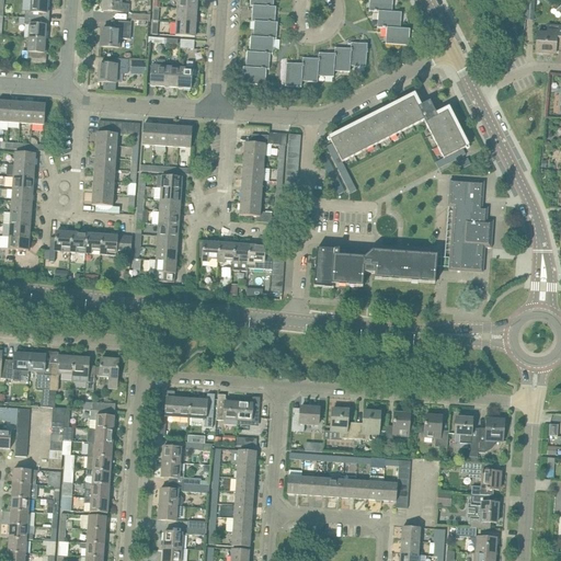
[(25,12),(25,19),(49,20),(49,13),(47,13),(47,0),(31,0),(31,12),(25,12)]
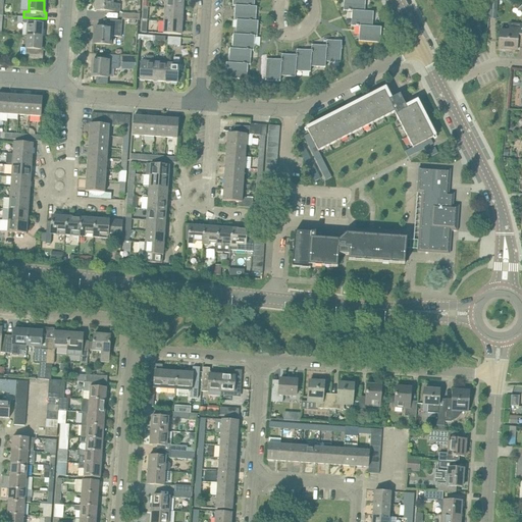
[(112,0),(96,0),(96,10),(119,12),(120,5),(112,5),(112,0)]
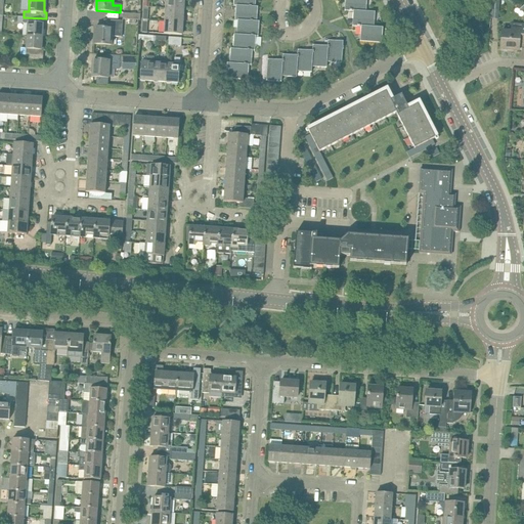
[(166,0),(166,8),(183,9),(184,0),(166,0)]
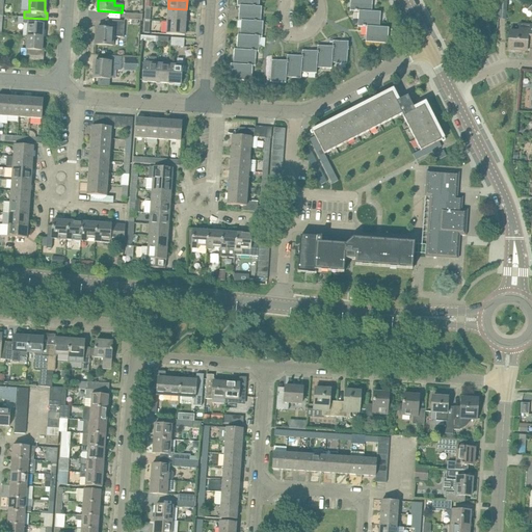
[(350,10),(358,11),(380,14),(380,12),(372,11),(370,11),(370,6),(372,6),(372,0),(352,0),(353,3),(350,3),(350,10)]
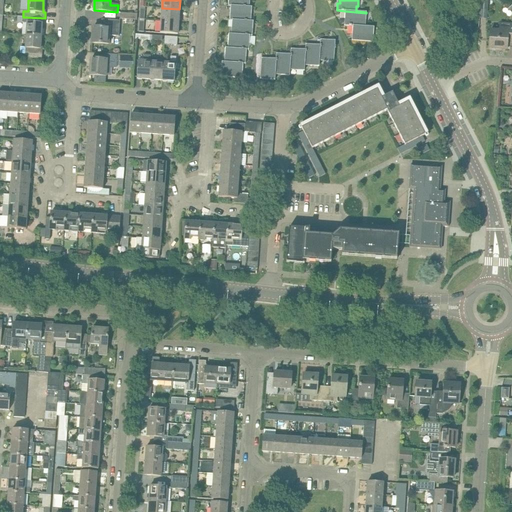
[(230,19),(251,21),(251,14),(249,14),(249,8),(252,9),(252,7),(249,7),(228,5),(228,6),(231,6),(230,13),(232,14),(232,19),(230,19)]
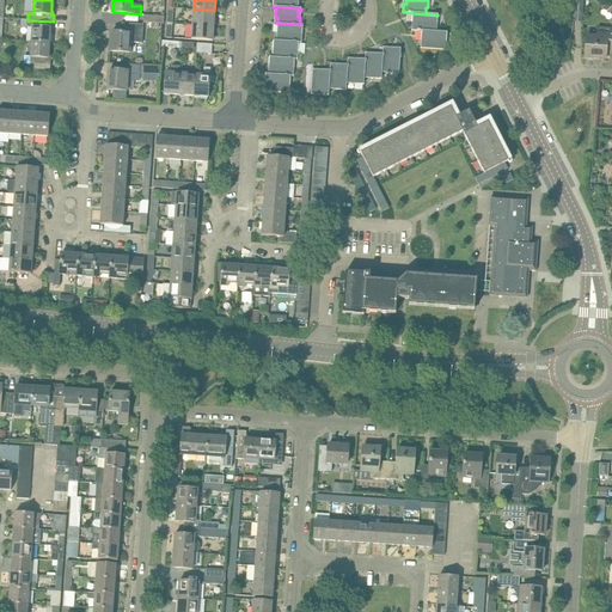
[(213,26),(214,11),(194,10),(193,24),(213,26)]
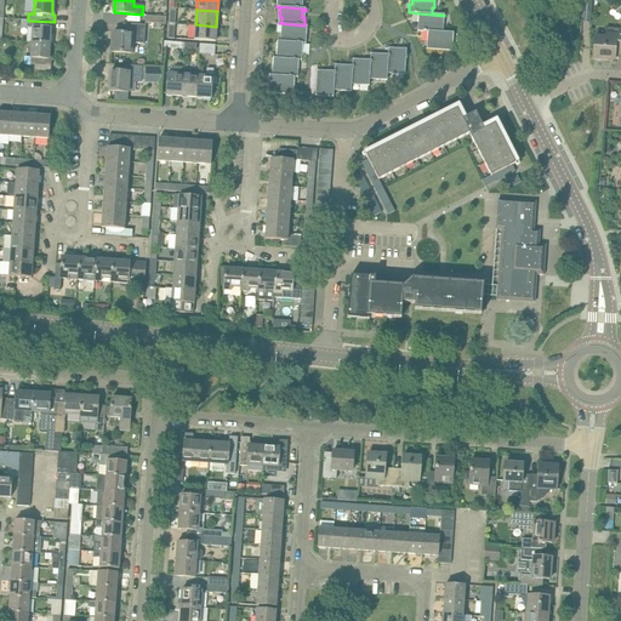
[(444,16),(419,13),(419,15),(422,16),(421,22),(419,22),(417,30),(428,32),(454,33),(443,32),(440,32),(442,26),(444,26),(444,16)]
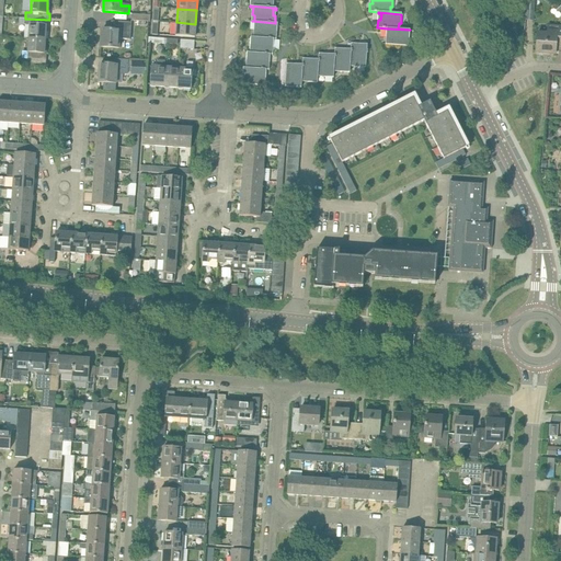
[(48,26),(49,20),(25,19),(24,25),(30,25),(29,38),(45,39),(46,26),(48,26)]
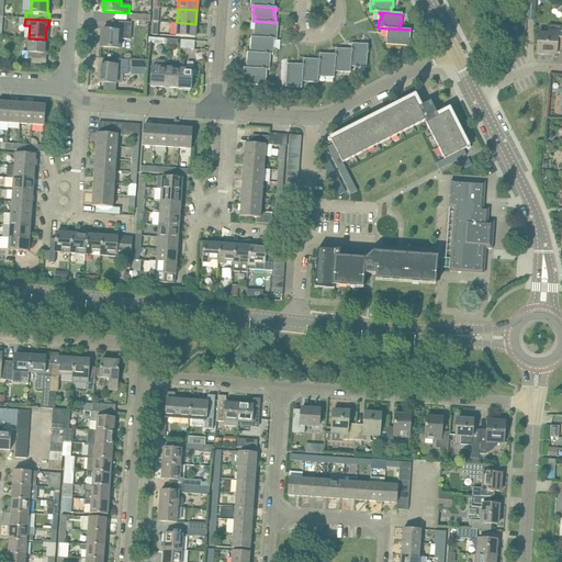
[(132,23),(122,22),(111,21),(111,22),(112,22),(112,30),(102,30),(101,47),(112,47),(120,48),(120,38),(131,40),(132,23)]
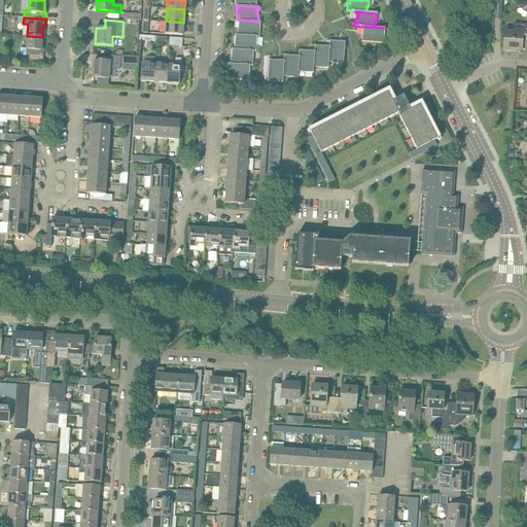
[(260,22),(258,22),(237,20),(237,21),(239,21),(238,29),(241,29),(240,34),(238,34),(238,35),(236,35),(257,37),(259,37),(260,30),(257,29),(257,24),(260,24),(260,22)]
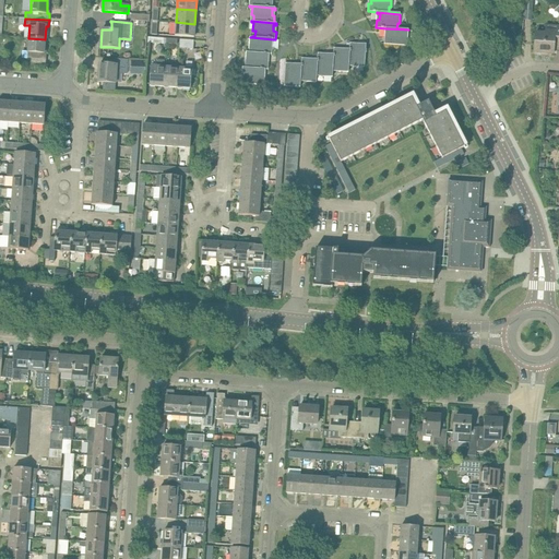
[(194,37),(194,24),(176,22),(175,36),(194,37)]
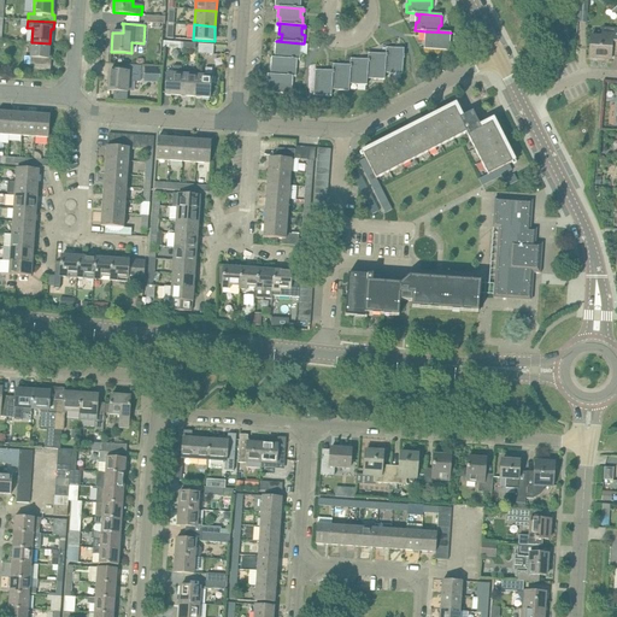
[(611,54),(616,54),(616,28),(603,28),(601,37),(591,36),(589,58),(611,59),(611,54)]
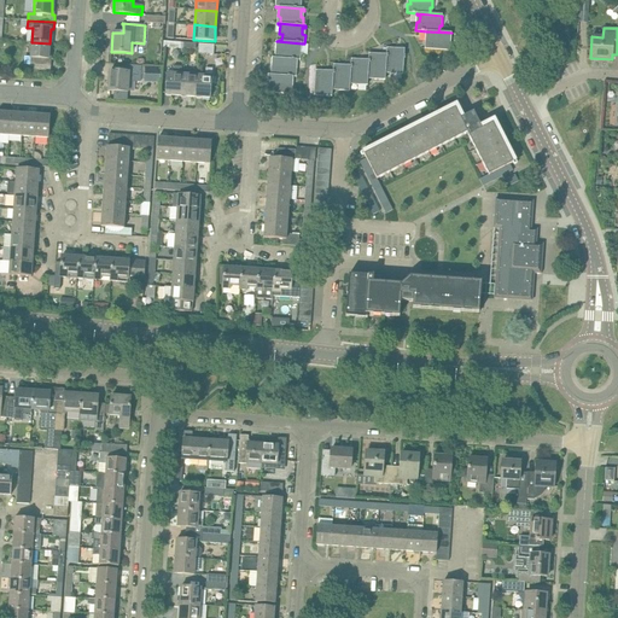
[(450,44),(452,33),(426,31),(426,33),(429,34),(429,40),(425,40),(425,48),(450,51),(450,50),(448,50),(448,44),(450,44)]
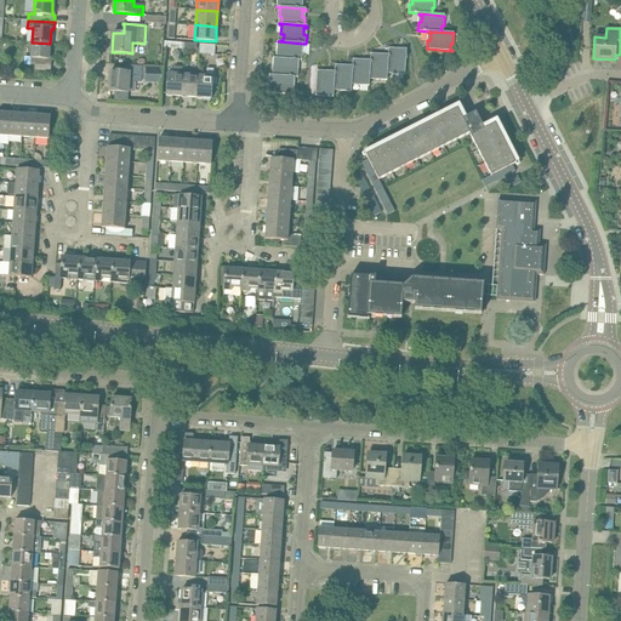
[(273,58),(298,61),(302,61),(302,52),(300,51),(300,45),(303,45),(303,44),(278,41),(277,51),(279,51),(279,57),(277,57),(277,58),(273,58)]
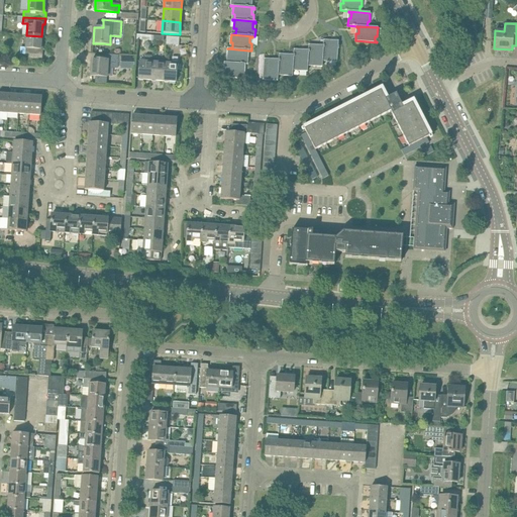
[(40,48),(41,36),(26,35),(25,48),(20,47),(20,54),(42,56),(42,48),(40,48)]
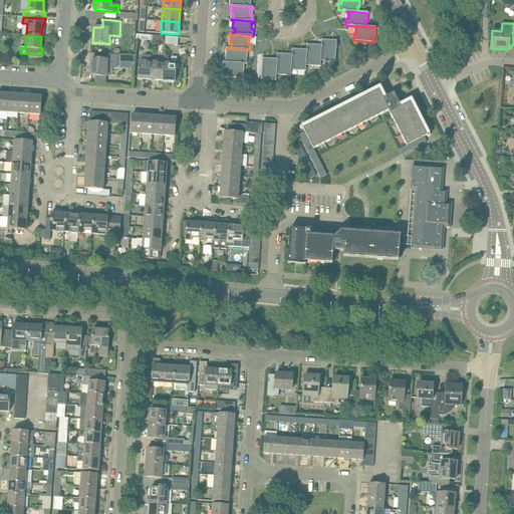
[(178,45),(178,37),(166,36),(165,44),(178,45)]
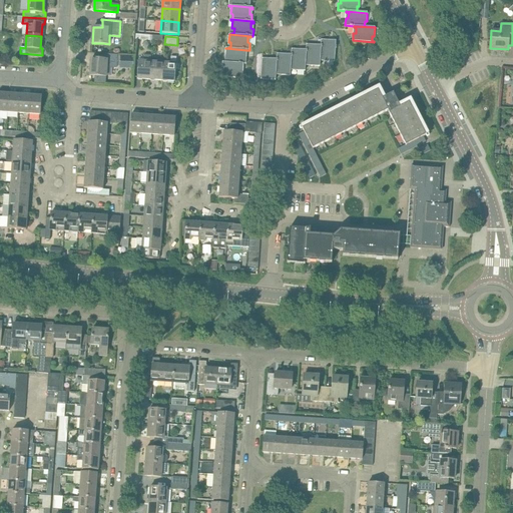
[(321,39),(321,45),(319,66),(320,66),(320,61),(321,61),(321,59),(326,59),(326,61),(335,62),(336,40),(334,40),(334,43),(328,42),(329,40),(321,39)]
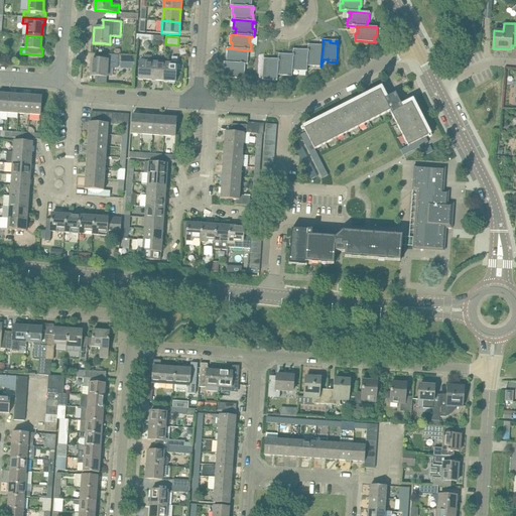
[(320,67),(323,45),(320,45),(320,47),(315,47),(315,44),(308,44),(307,50),(306,72),(307,66),(307,63),(312,63),(312,67),(320,67)]
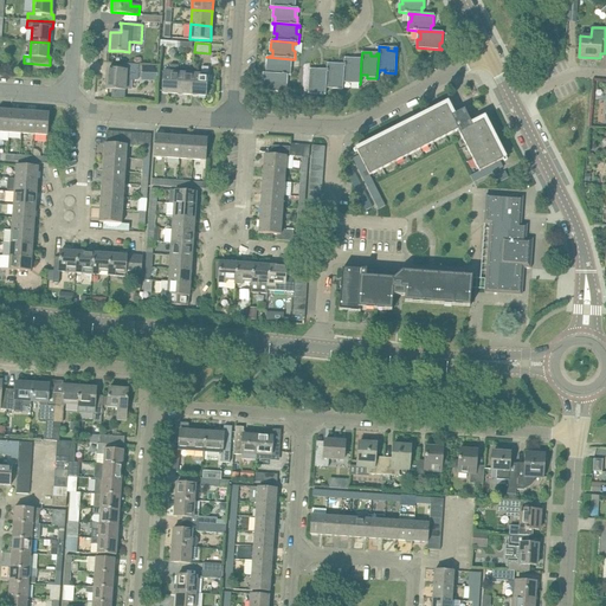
[(263,73),(288,76),(290,76),(291,68),(288,66),(289,60),(291,60),(291,59),(266,57),(266,66),(269,66),(268,72),(265,72),(265,73),(263,73)]
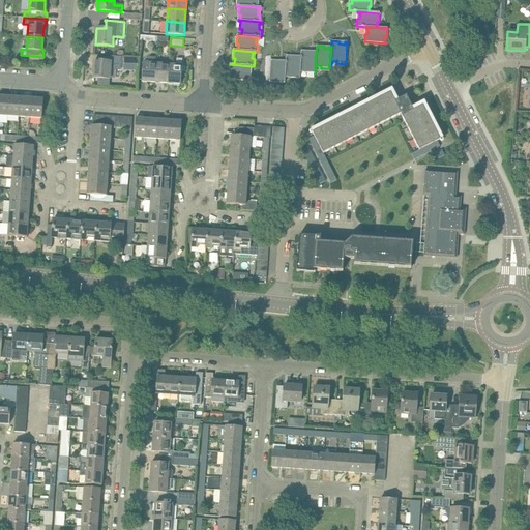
[(301,51),(300,56),(299,78),(300,78),(300,72),(301,70),(306,70),(305,72),(315,74),(316,52),(315,51),(315,54),(308,54),(308,51),(301,51)]
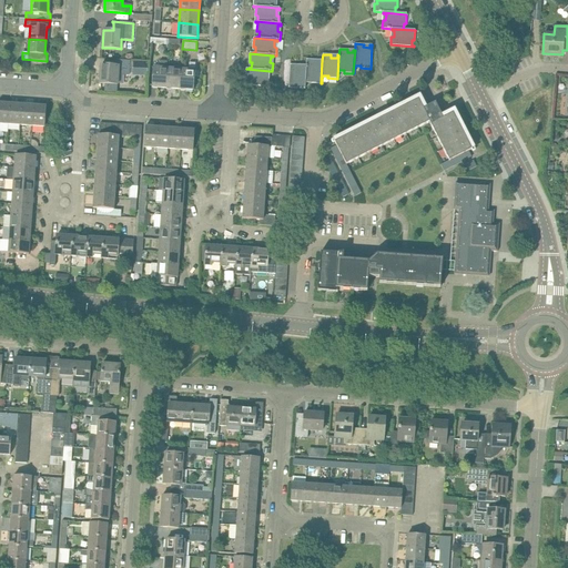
[(321,83),(322,60),(321,60),(321,63),(314,62),(314,60),(306,59),(306,66),(304,89),(305,89),(305,82),(306,82),(306,80),(312,81),(312,83),(321,83)]
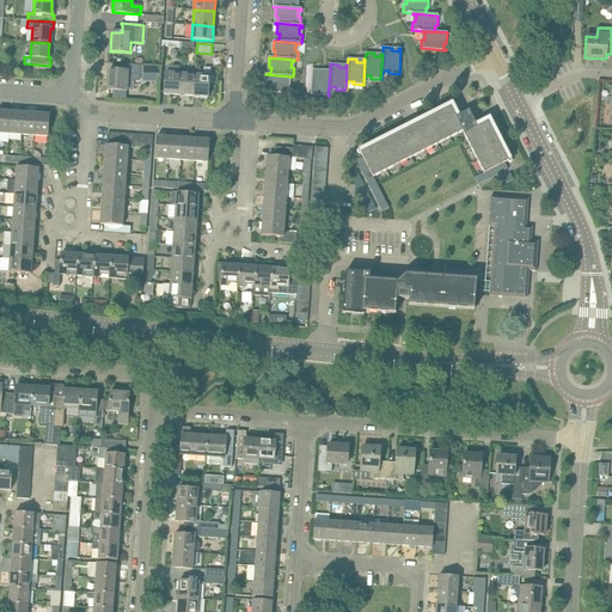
[(108,90),(127,91),(127,79),(139,80),(140,66),(126,65),(126,72),(109,71),(108,90)]
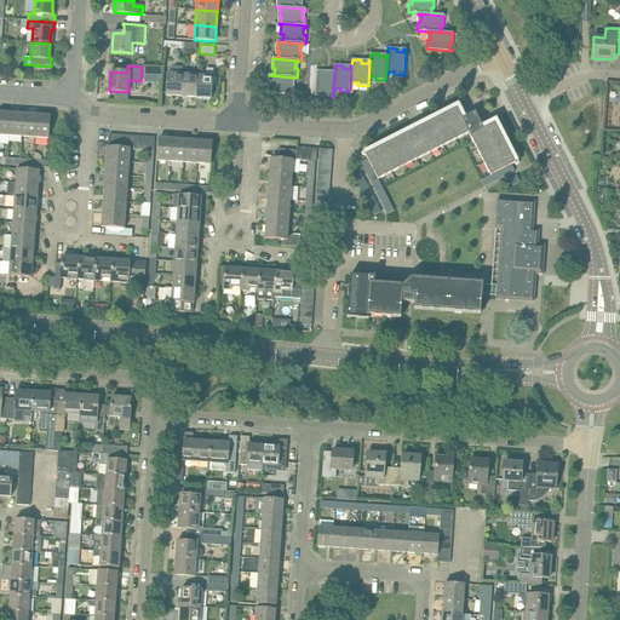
[(160,82),(161,68),(144,67),(144,81),(160,82)]
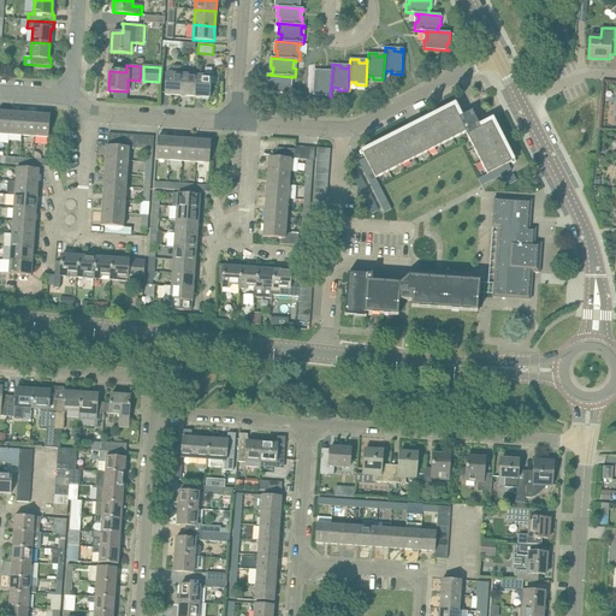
[(179,95),(181,66),(173,66),(172,73),(166,73),(165,94),(179,95)]
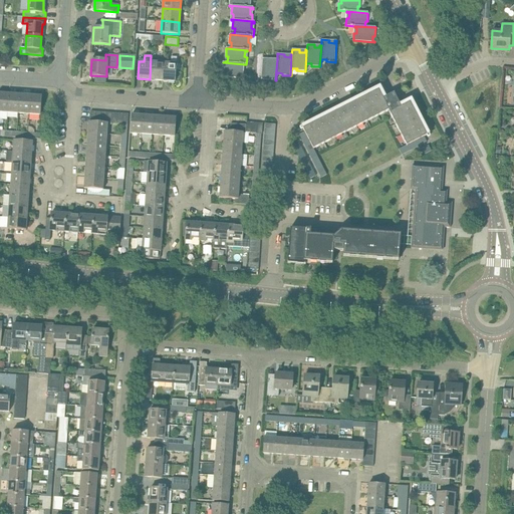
[(150,79),(163,80),(164,62),(151,61),(152,55),(151,55),(150,79)]
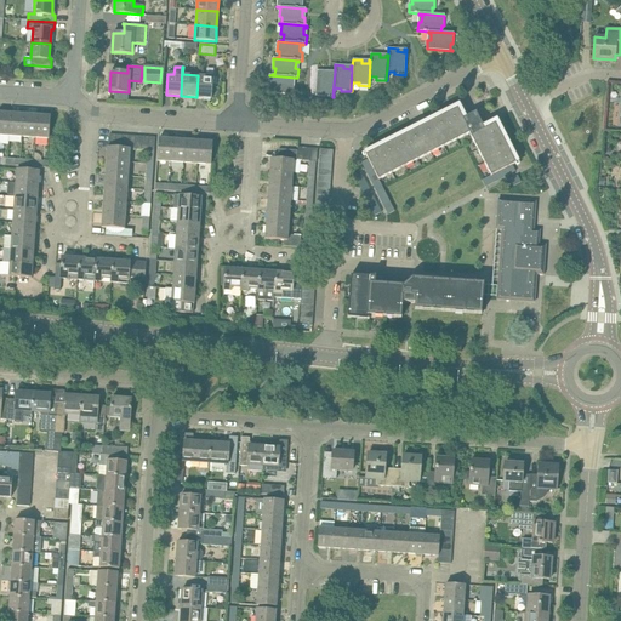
[(206,77),(198,75),(197,97),(211,98),(214,69),(206,68),(206,77)]
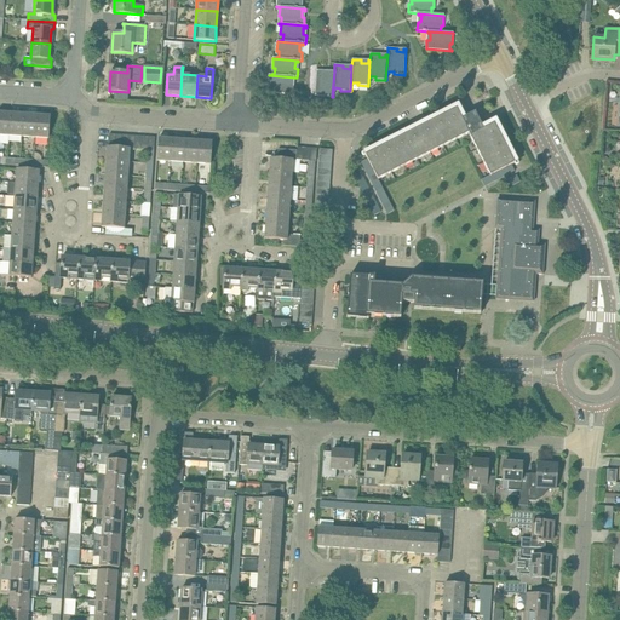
[(322,96),(332,97),(334,72),(332,72),(332,74),(325,74),(326,70),(316,70),(315,96),(316,96),(316,93),(322,93),(322,96)]
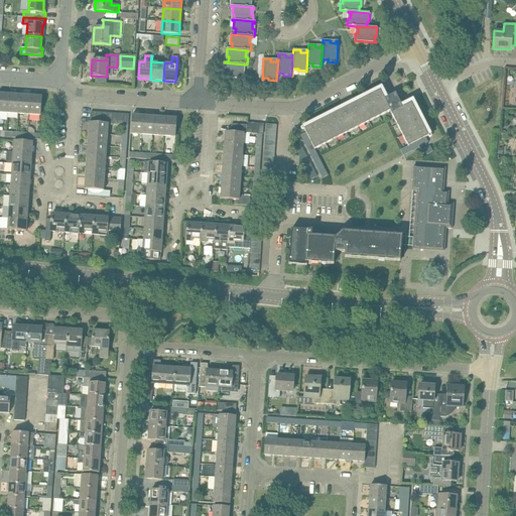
[(245,66),(245,65),(224,62),(223,71),(225,71),(225,76),(223,76),(223,77),(244,79),(244,72),(242,71),(242,66),(245,66)]
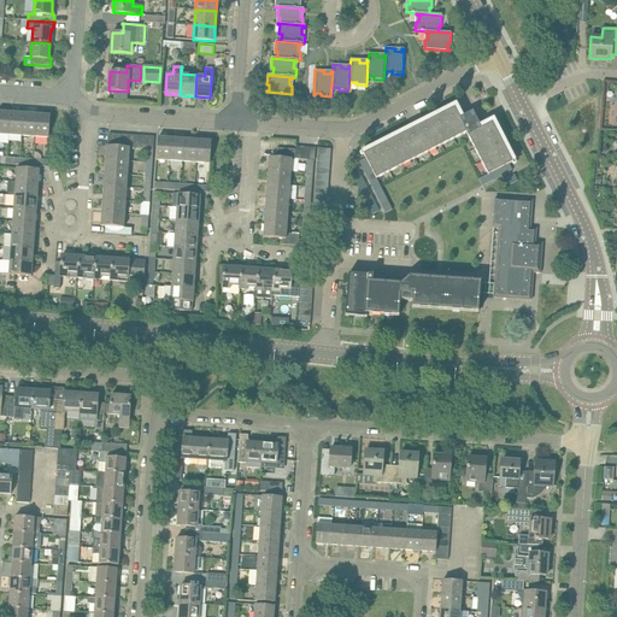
[(472,111),(463,117),(459,118),(454,107),(364,154),(365,158),(359,162),(386,213),(392,210),(376,178),(466,133),(488,175),(479,180),(482,186),(512,170),(509,164),(512,163),(492,123),(481,129),(472,111)]
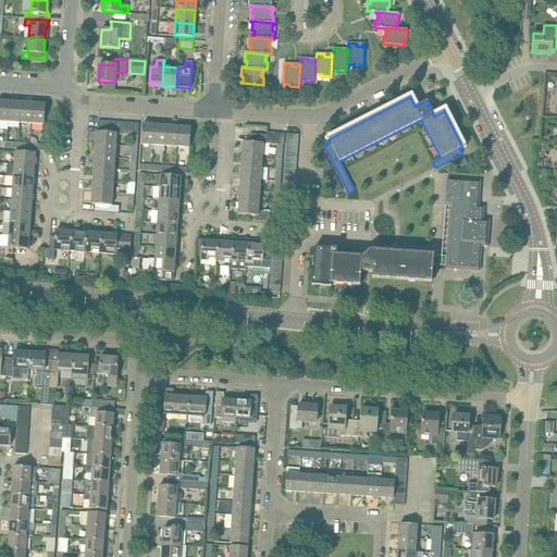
[(0,121),(8,122),(9,101),(0,100),(0,121)]
